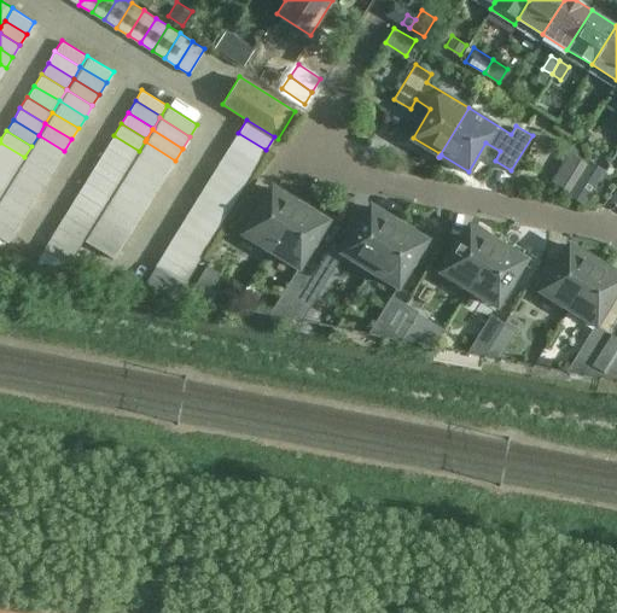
[(266,150),(238,133),(230,145),(258,163),(266,150)]
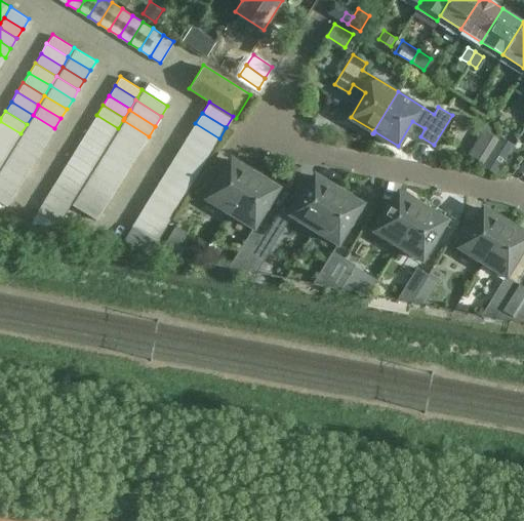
[(33,115),(27,124),(48,137),(54,128),(33,115)]
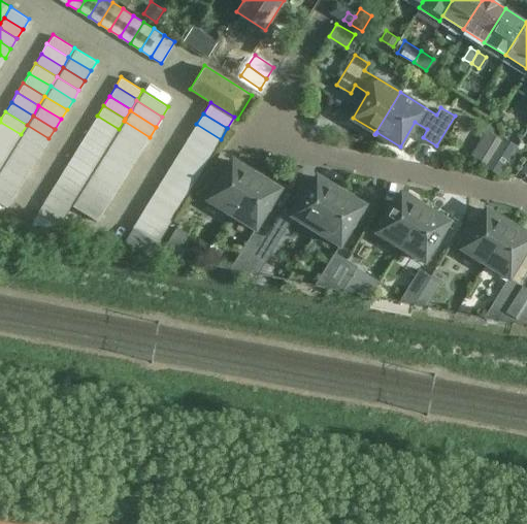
[(112,138),(117,132),(119,129),(97,116),(91,125),(112,138)]
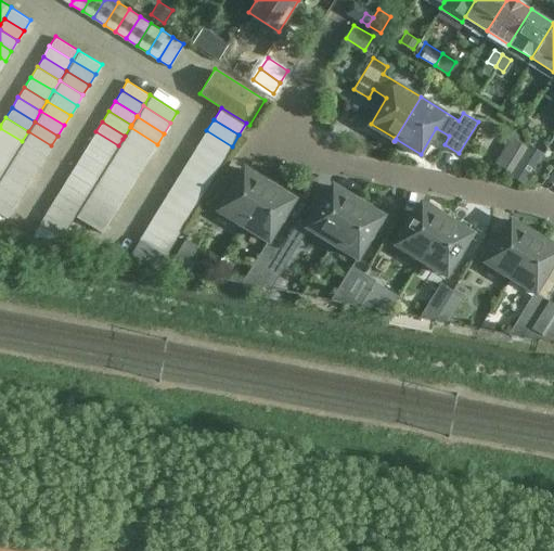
[(494,161),(511,171),(512,173),(529,143),(517,126),(511,136),(510,136),(494,161)]
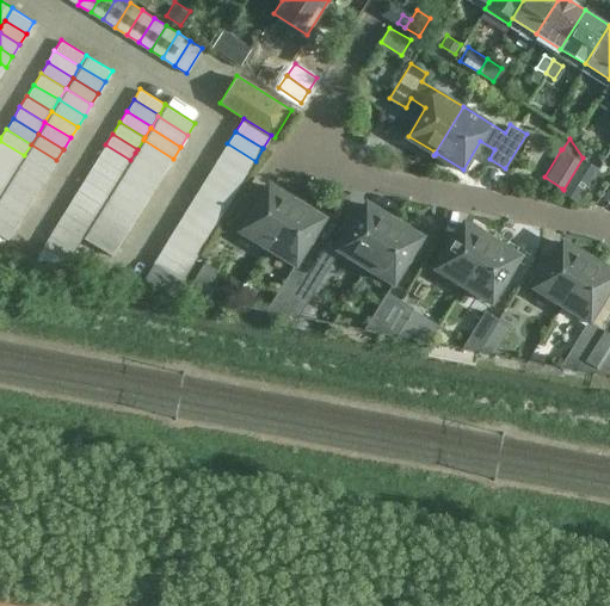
[(143,140),(137,149),(135,153),(165,171),(173,159),(143,140)]
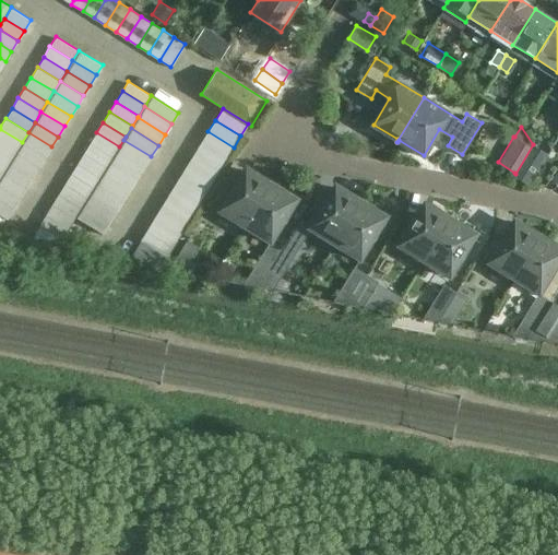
[(22,142),(0,129),(0,144),(15,154),(15,153),(22,143),(22,142)]
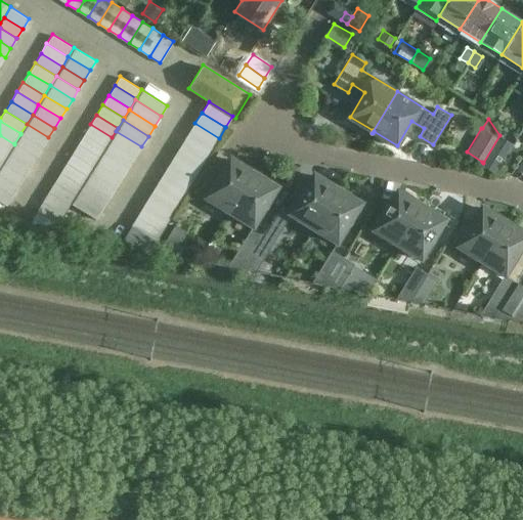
[(194,123),(188,133),(213,147),(219,138),(194,123)]
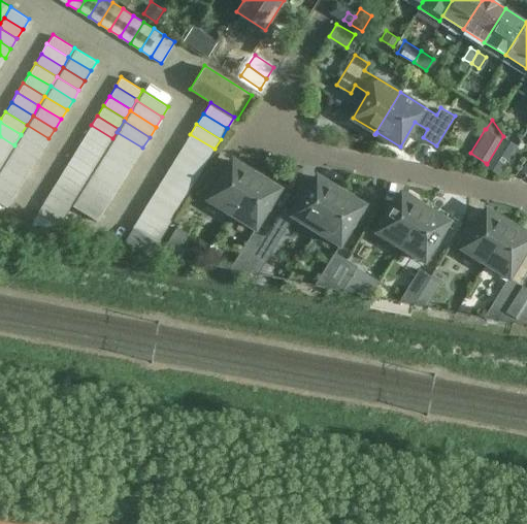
[(27,125),(21,134),(21,135),(42,149),(48,138),(27,125)]
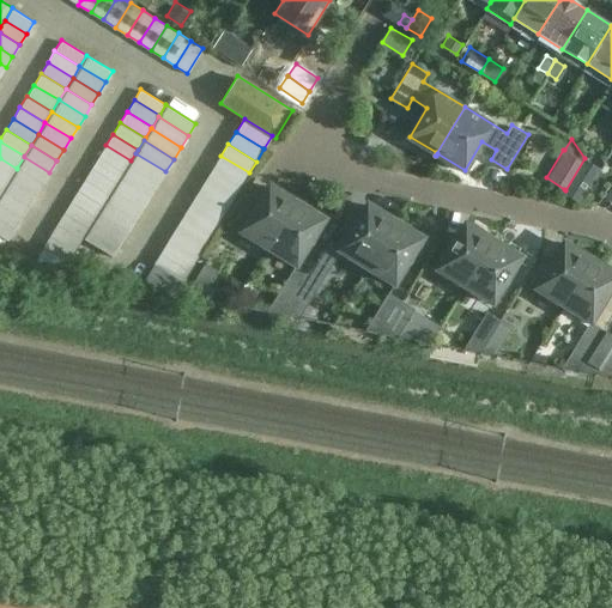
[(123,171),(128,165),(131,160),(105,145),(98,156),(123,171)]
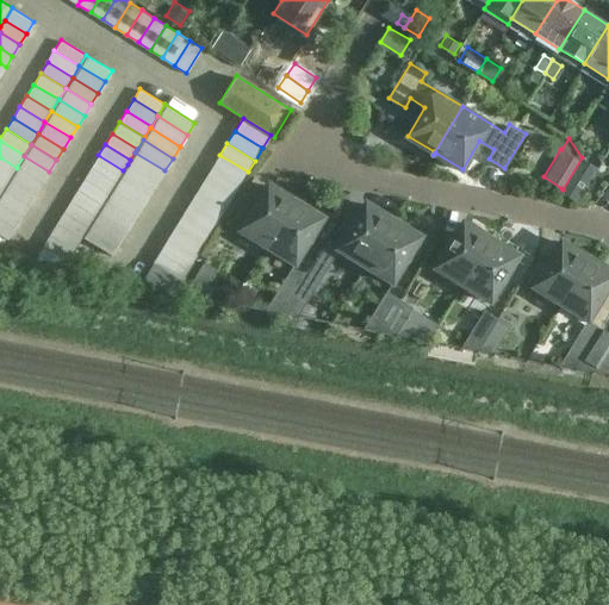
[(135,153),(130,160),(128,164),(157,182),(165,170),(135,153)]
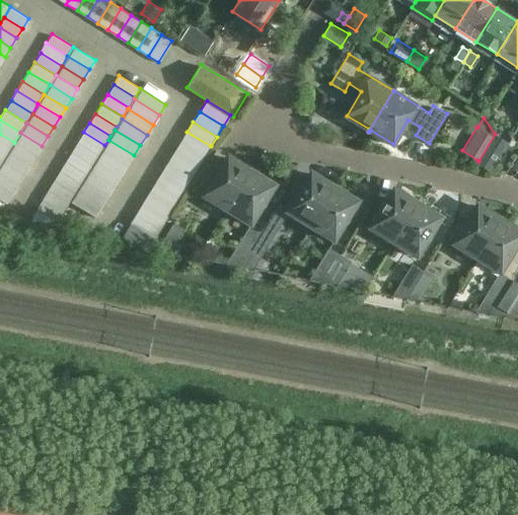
[(98,155),(102,150),(104,145),(83,132),(78,142),(98,155)]
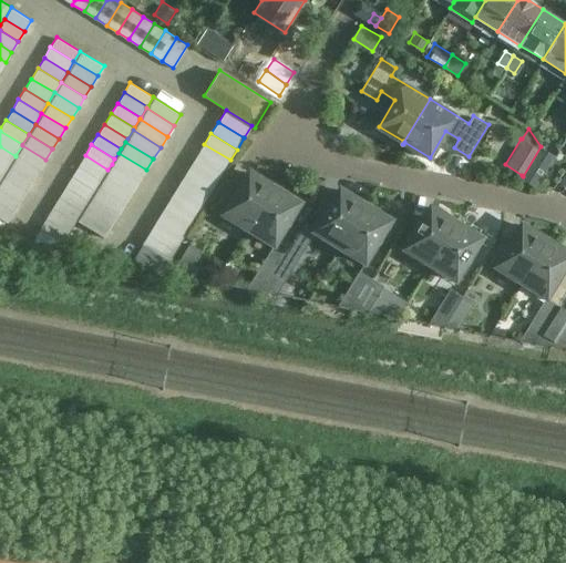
[(224,172),(230,160),(204,144),(197,155),(224,172)]
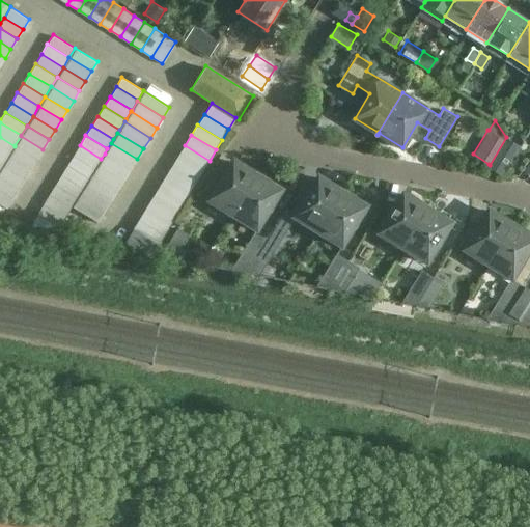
[(43,149),(21,136),(15,145),(37,159),(43,149)]
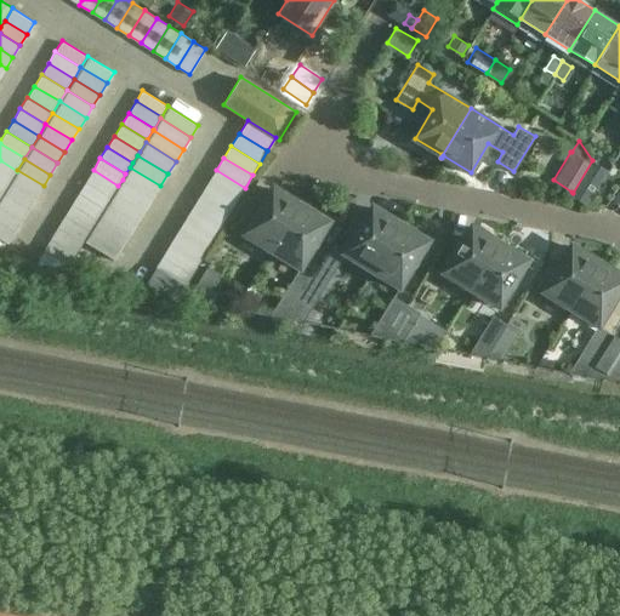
[(17,171),(0,160),(0,176),(10,183),(10,181),(17,171)]
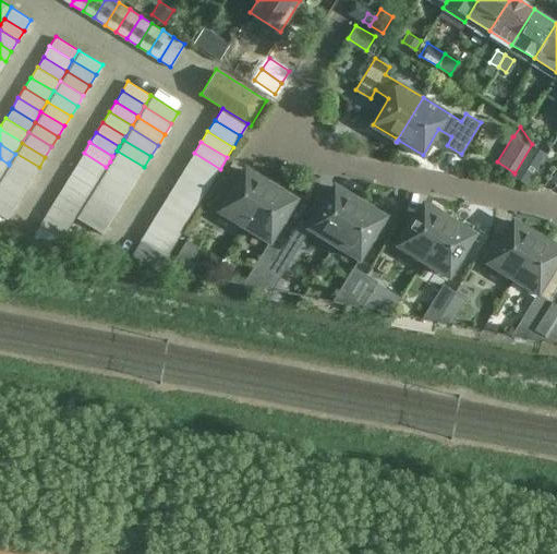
[(527,183),(545,153),(532,144),(515,173),(513,172),(512,175),(527,183)]
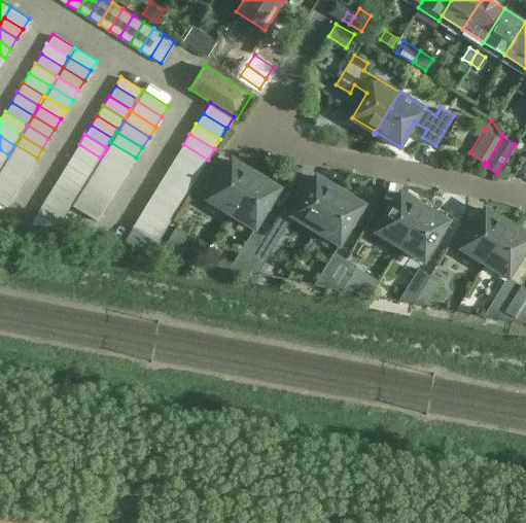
[(110,142),(106,147),(104,152),(130,168),(136,158),(110,142)]
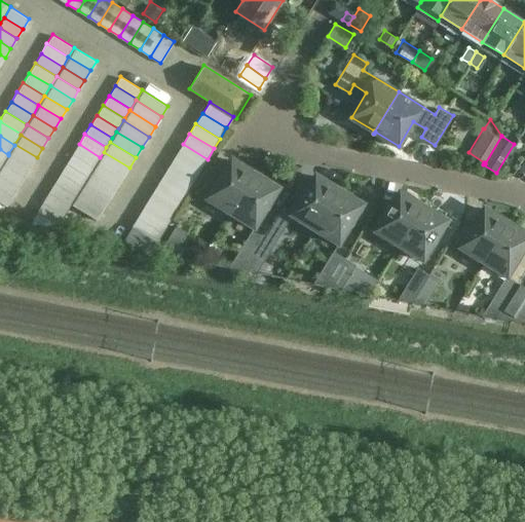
[(14,144),(14,145),(8,153),(31,168),(37,157),(14,144)]
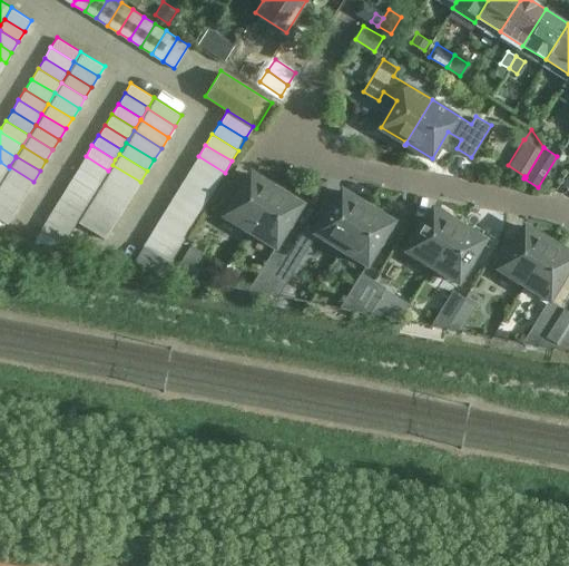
[(79,166),(102,181),(105,176),(108,171),(86,156),(79,166)]
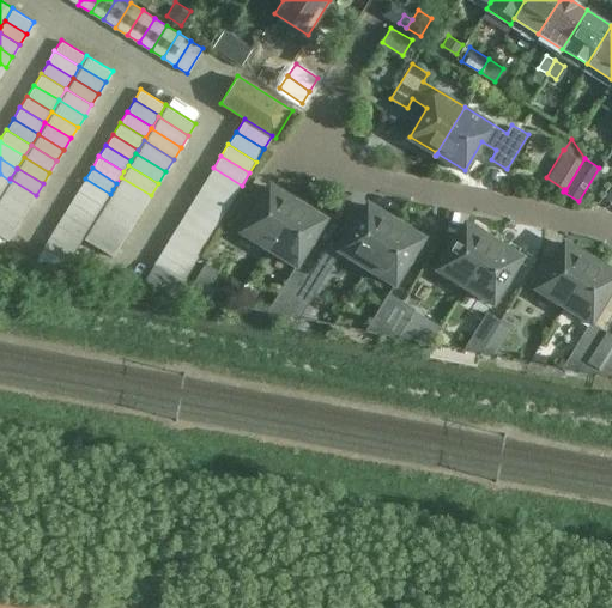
[(213,168),(206,180),(234,198),(242,186),(213,168)]
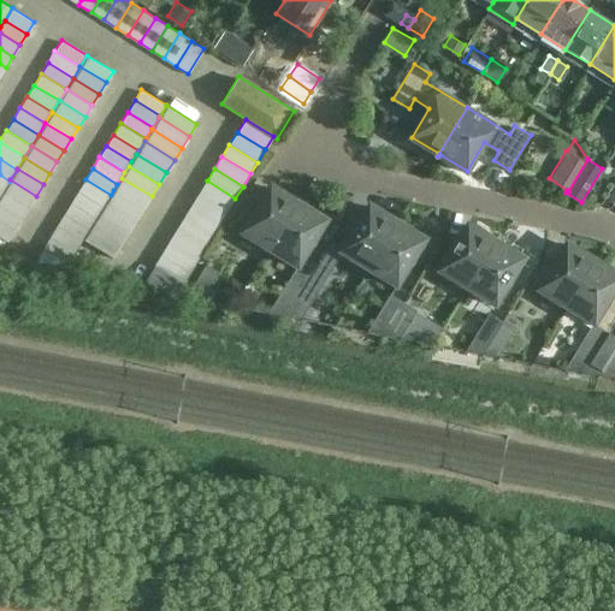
[(122,178),(117,184),(113,190),(143,208),(152,196),(122,178)]
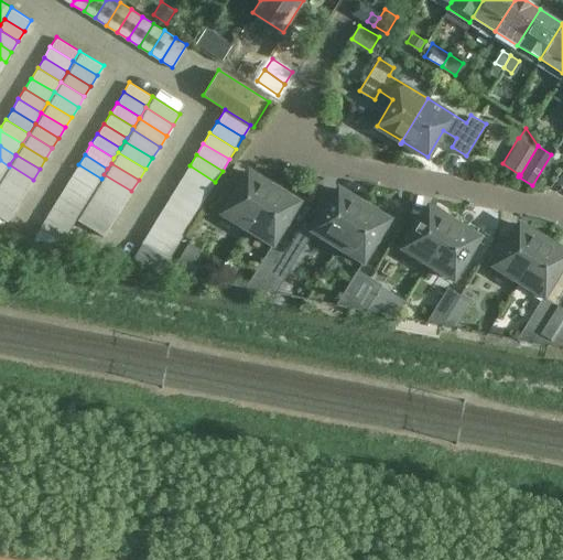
[(9,164),(9,167),(3,175),(26,190),(33,180),(9,164)]
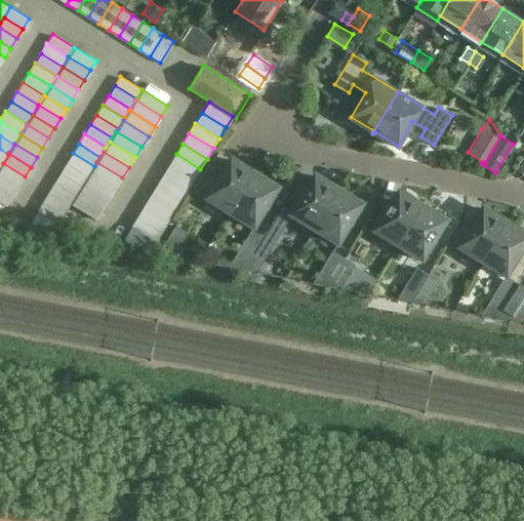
[(88,176),(90,172),(94,166),(73,153),(67,163),(88,176)]
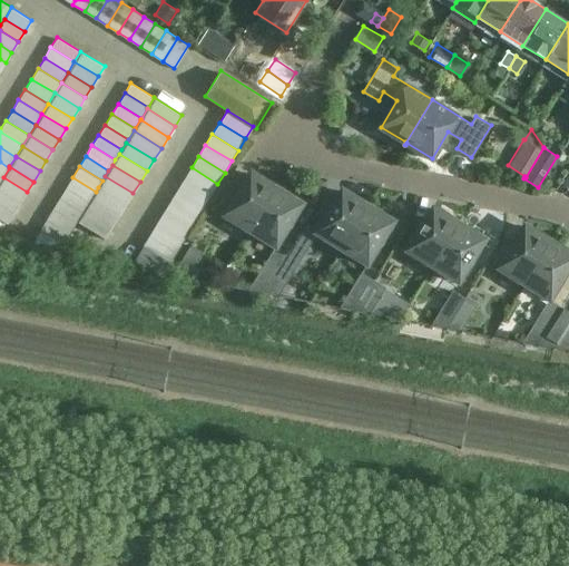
[(192,167),(185,178),(211,195),(217,184),(192,167)]
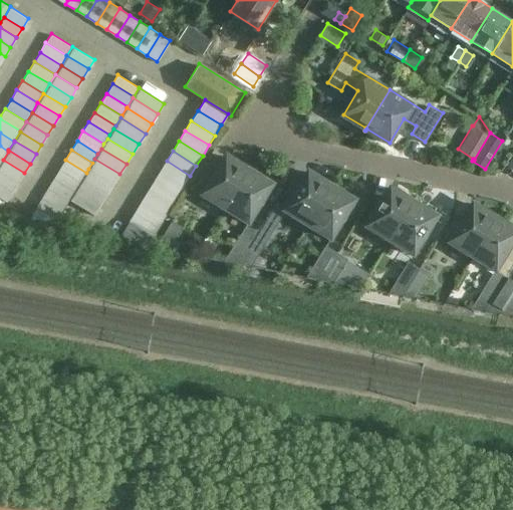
[(226,208),(251,167),(250,167),(249,169),(226,155),(203,194),(226,208)]
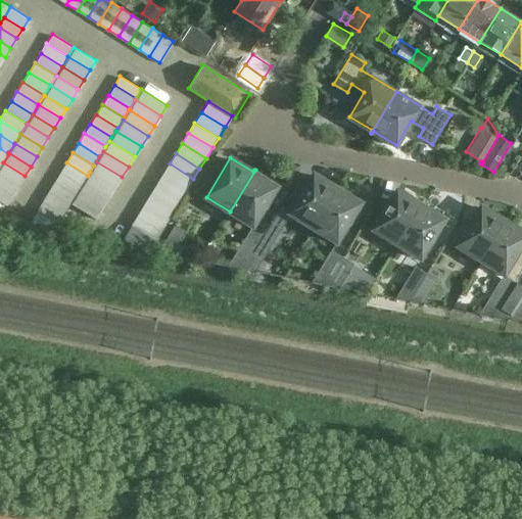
[(96,161),(94,166),(90,172),(115,188),(122,177),(96,161)]
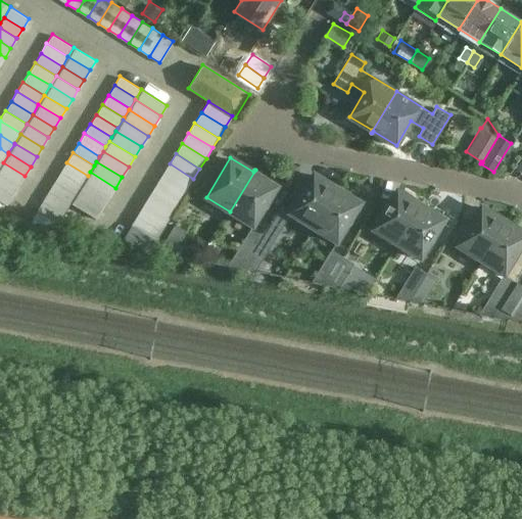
[(3,162),(1,164),(0,166),(0,174),(18,185),(25,176),(3,162)]
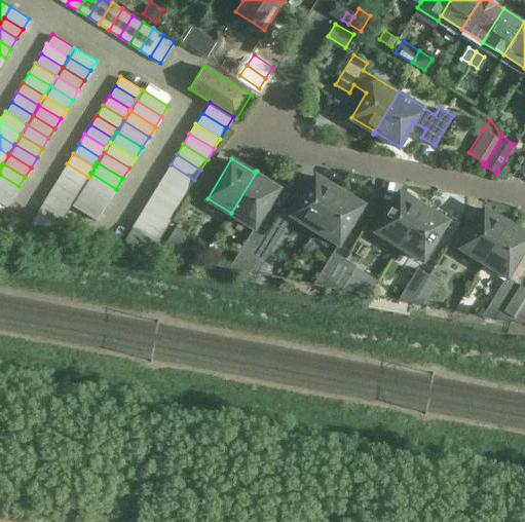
[(82,186),(84,183),(88,177),(67,163),(61,173),(82,186)]
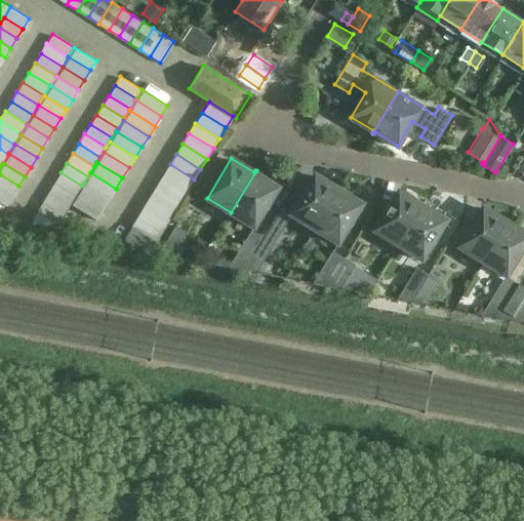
[(170,164),(164,174),(188,190),(194,179),(170,164)]
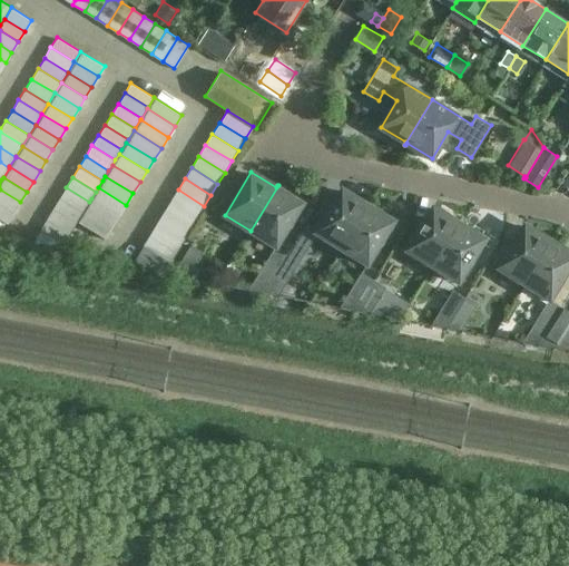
[(278,185),(251,231),(276,246),(302,203),(277,188),(278,185)]
